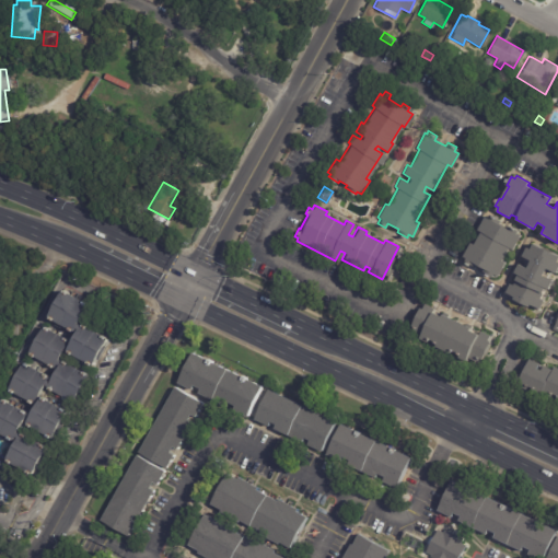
[(496,274),(492,272),(490,276),(480,269),(481,266),(475,263),(474,265),(463,259),(465,257),(462,255),(468,241),(473,243),(479,230),(476,229),(484,214),(487,217),(488,213),(498,218),(497,221),(504,225),(507,222),(516,228),(514,231),(519,233),(511,247),(508,245),(500,259),(503,260),(496,274)]
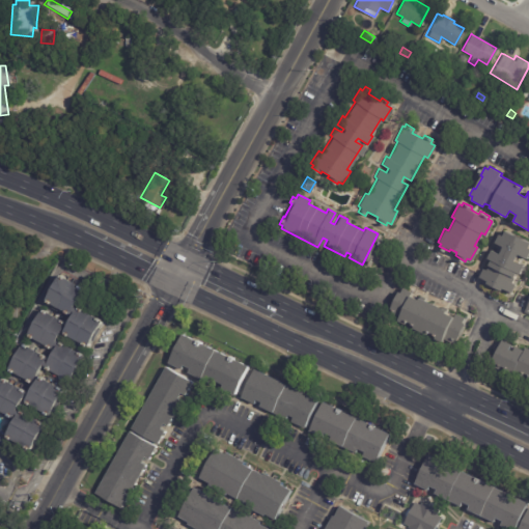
[(512,276),(511,276),(513,278),(511,282),(514,284),(510,291),(501,287),(499,289),(484,282),(485,280),(479,277),(483,269),(486,270),(489,265),(486,265),(490,259),(485,257),(490,249),(497,252),(501,245),(494,242),(498,233),(501,234),(503,229),(528,242),(526,247),(528,247),(528,250),(526,257),(516,253),(512,260),(522,265),(518,273),(514,271),(512,276)]
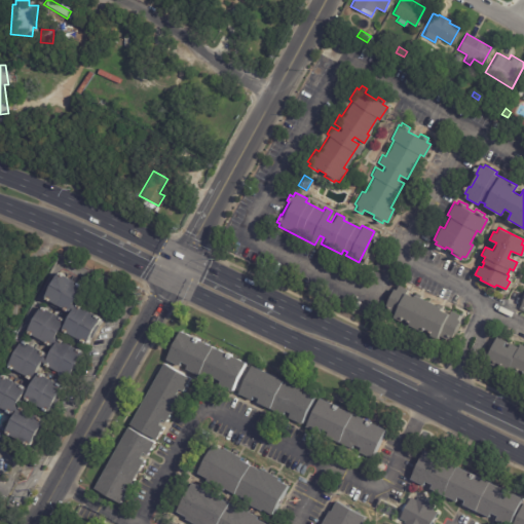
[(66,309),(46,298),(61,272),(86,287),(76,304),(102,319),(88,343),(65,330),(76,310),(73,309),(71,312),(66,309)]
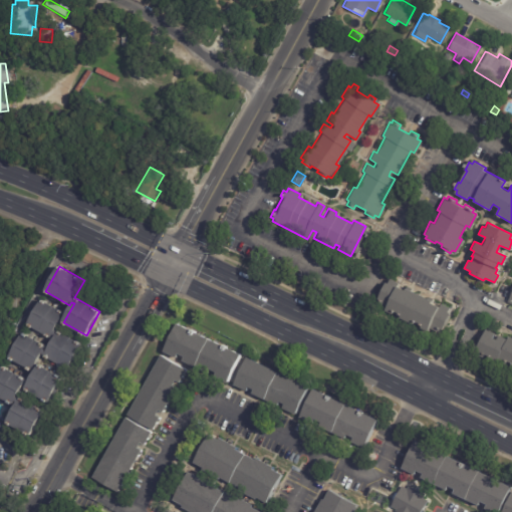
[(428,302),(438,306),(440,302),(448,306),(446,311),(447,312),(441,327),(439,326),(436,332),(425,327),(424,329),(381,310),(382,306),(373,302),(375,298),(374,297),(381,281),(385,282),(387,278),(397,282),(395,286),(402,288),(403,286),(428,298),(427,301),(428,302)]
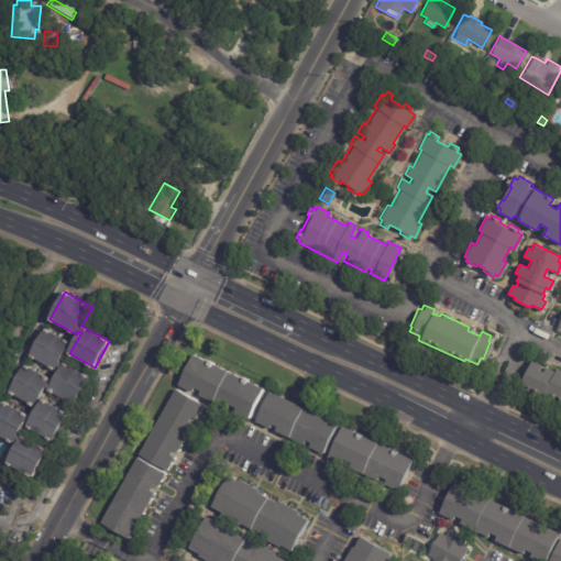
[(31,355),(45,328),(73,342),(63,361),(91,376),(77,404),(50,388),(61,369),(58,366),(57,370),(31,355)]
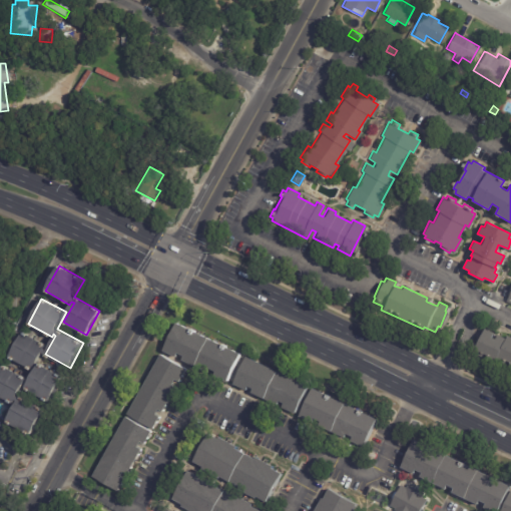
[(225,381),(210,374),(212,370),(207,367),(205,371),(181,360),(183,356),(175,352),(174,356),(162,350),(175,323),(238,353),(225,381)]
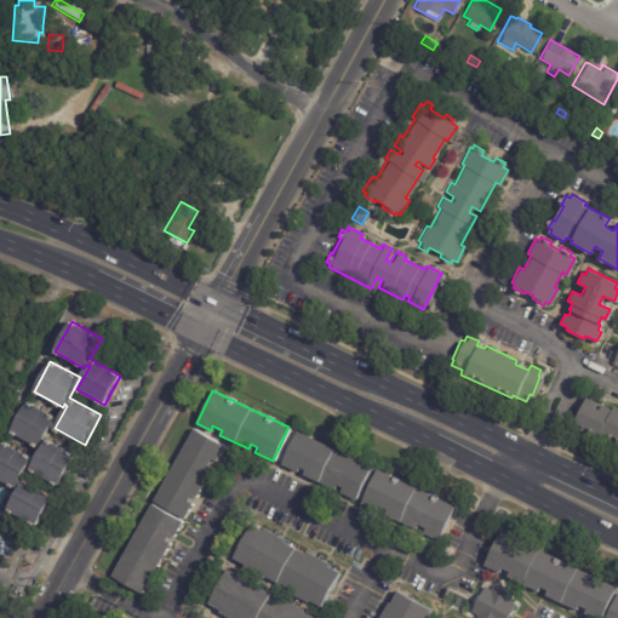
[(617,448),(587,434),(589,429),(585,427),(583,431),(572,427),(585,396),(596,402),(594,407),(599,410),(601,405),(612,410),(613,405),(617,407),(617,448)]
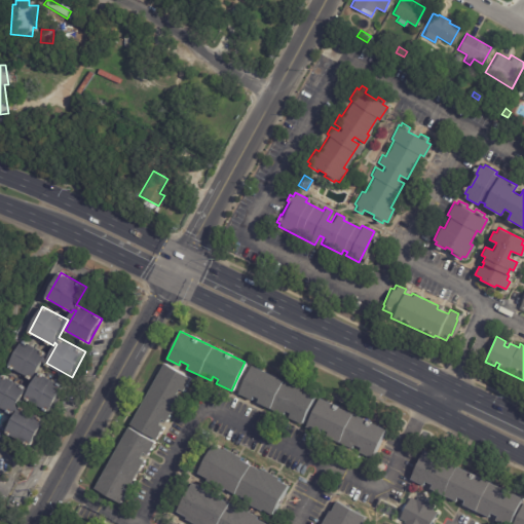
[(10,365),(24,339),(48,352),(35,378),(10,365)]
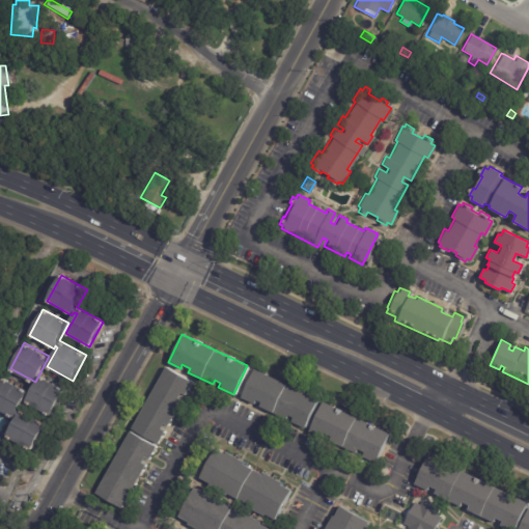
[(157,443),(148,458),(144,455),(141,462),(145,464),(131,489),(127,486),(123,492),(128,495),(120,507),(94,493),(166,365),(192,381),(185,393),(181,391),(177,397),(182,399),(167,424),(163,421),(160,427),(164,429),(157,443)]
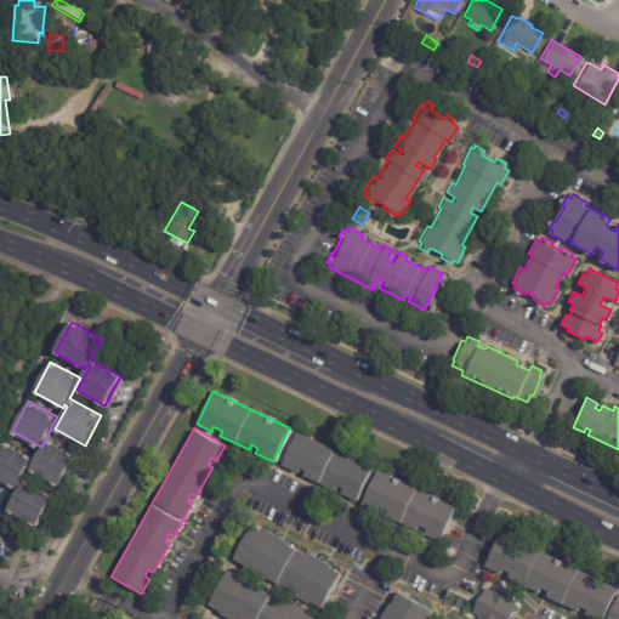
[(347,497),(339,493),(341,488),(334,484),(331,489),(302,475),(304,470),(297,466),(295,471),(280,464),(296,431),(370,466),(355,500),(347,497)]
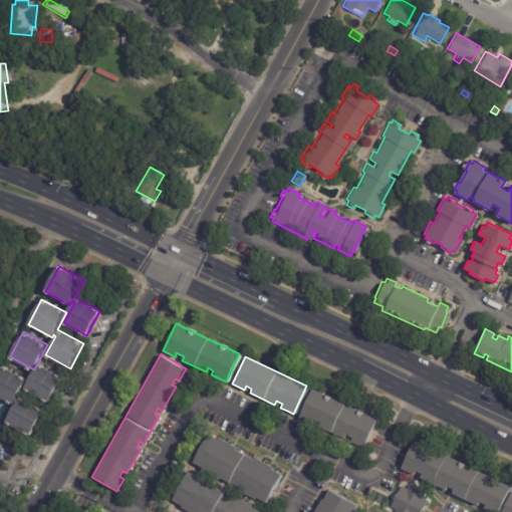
[(68,373),(71,375),(57,401),(32,386),(47,361),(68,373)]
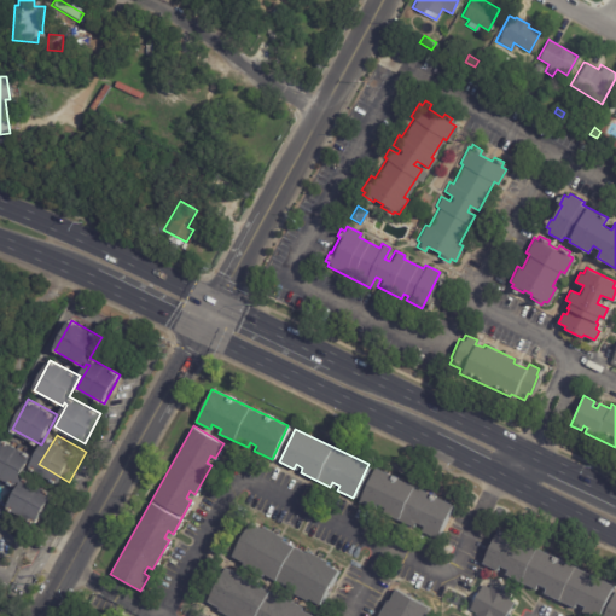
[(0,449),(6,439),(36,455),(24,476),(57,494),(41,522),(12,506),(25,482),(22,481),(19,484),(0,474),(0,449)]
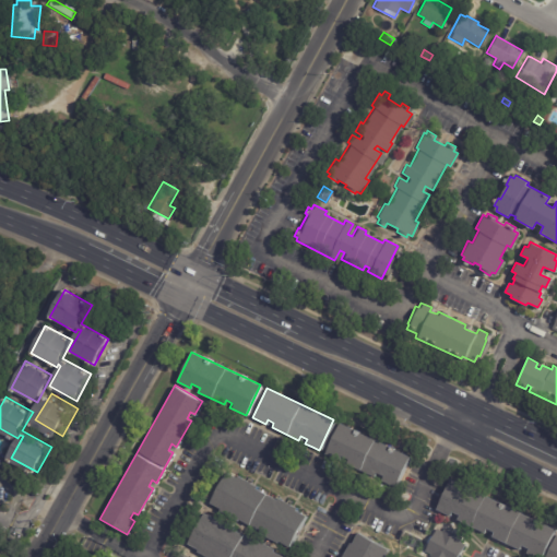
[(381,475),(374,472),(371,476),(342,462),(344,458),(339,454),(336,459),(323,452),(338,423),(407,457),(393,487),(379,481),(381,476),(381,475)]
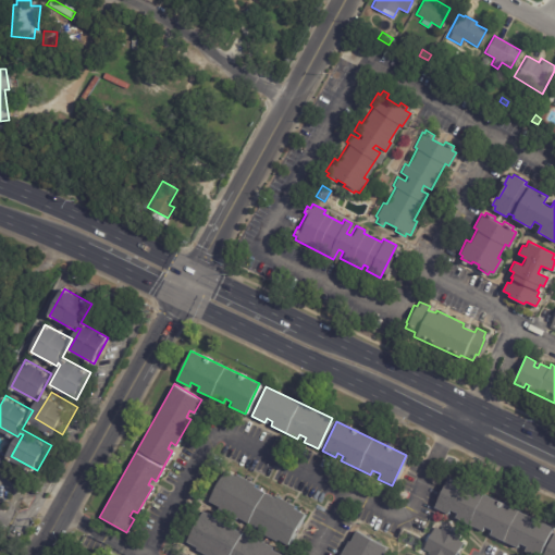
[(223,468),(234,473),(235,471),(254,481),(251,484),(273,496),(274,493),(293,503),(292,506),(301,512),(285,542),(275,537),(274,538),(256,528),(257,526),(236,515),(234,517),(216,506),(217,504),(207,498),(223,468)]
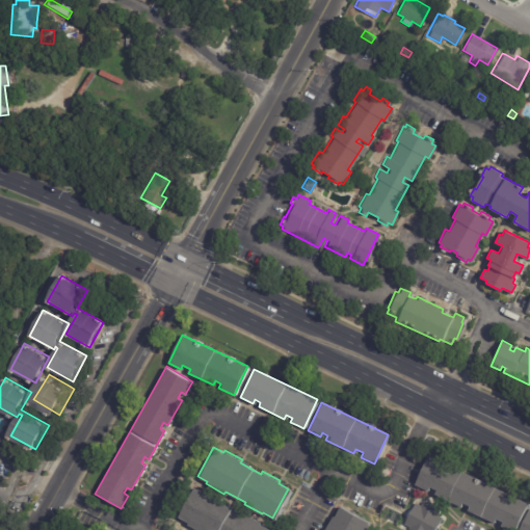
[(526,503),(512,529),(507,529),(499,526),(501,521),(494,518),(492,523),(466,510),(468,505),(460,502),(458,505),(433,494),(435,489),(427,486),(426,489),(413,483),(426,454),(526,503)]
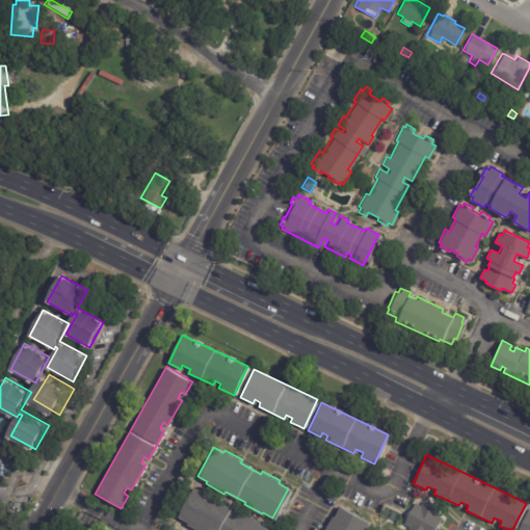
[(197,529),(187,525),(189,522),(179,517),(194,487),(205,493),(206,491),(223,501),(222,503),(245,515),(246,513),(261,522),(260,524),(269,529),(268,529),(197,529)]
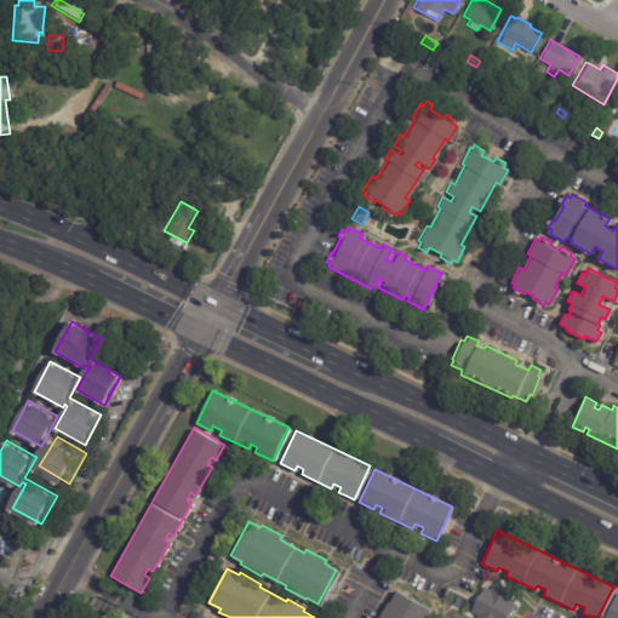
[(509,611),(504,617),(476,617),(474,617),(474,614),(469,612),(482,585),(488,589),(491,584),(510,595),(508,600),(514,602),(509,611)]
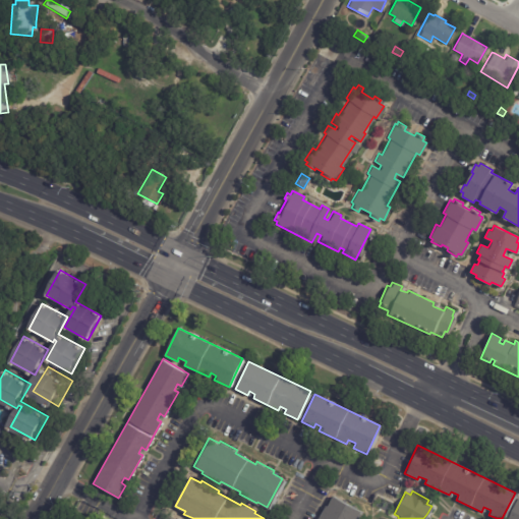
[(313,518),(323,504),(324,504),(330,495),(357,510),(351,518),(313,518)]
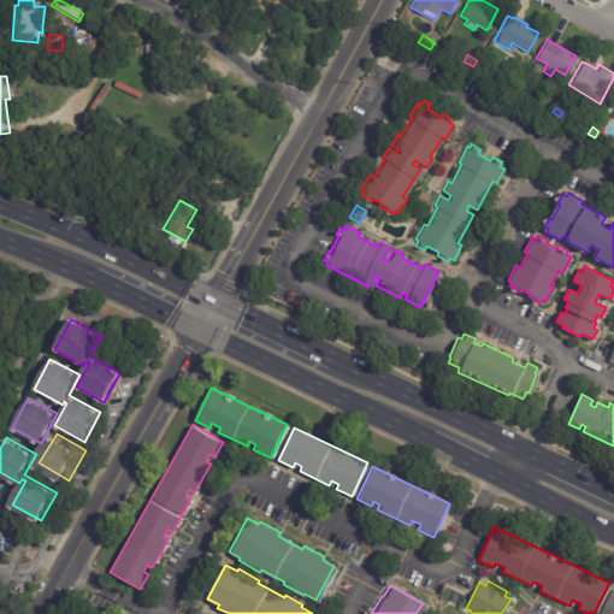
[(613,613),(600,613),(613,588),(613,613)]
